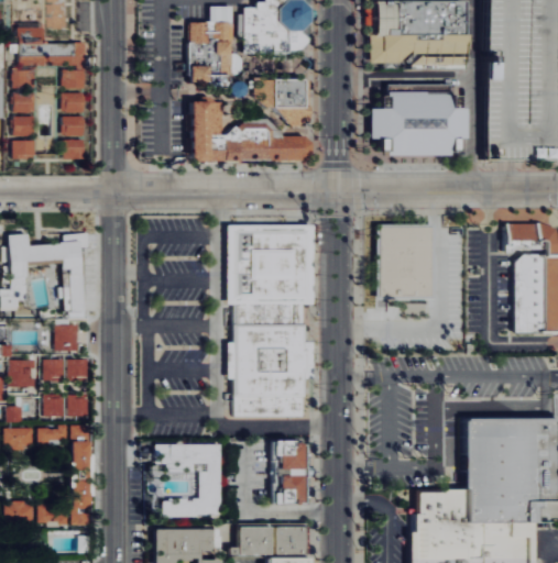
[(244,8),(244,53),(302,52),(313,39),(309,35),(309,23),(310,21),(310,8),(308,4),(310,2),(310,0),(264,0),(264,1),(256,1),(256,8),(244,8)]
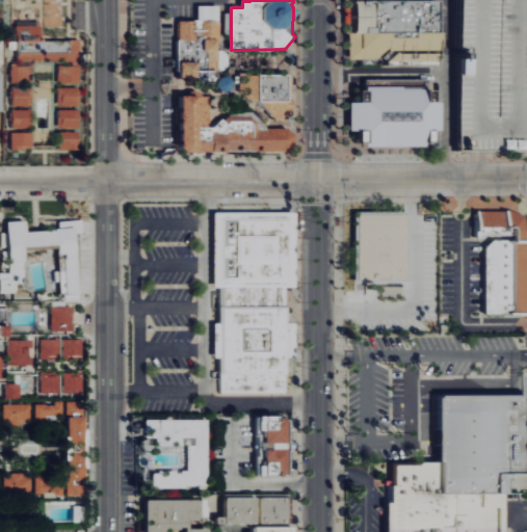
[(436,32),(436,0),(346,0),(346,32),(349,32),(436,32)]
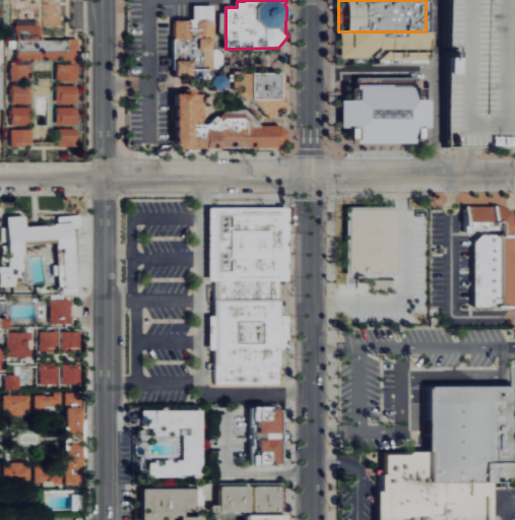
[(514,0),(447,0),(448,148),(472,148),(514,148),(514,0)]
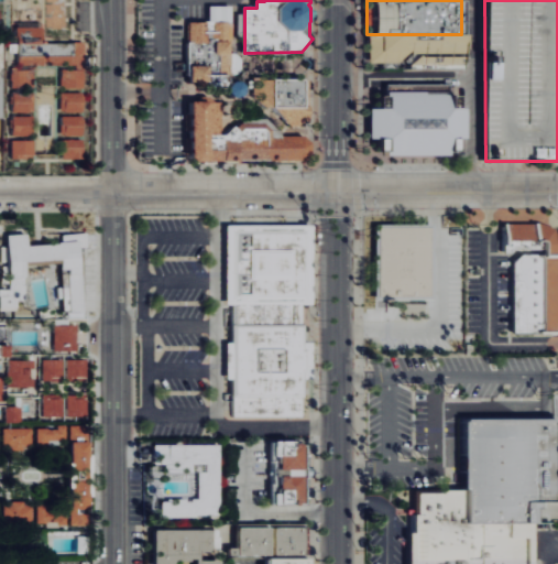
[(189,21),(210,21),(210,6),(233,6),(233,43),(229,43),(229,53),(237,53),(243,58),(243,71),(240,74),(234,74),(234,80),(238,80),(242,85),(242,90),(239,97),(232,97),(227,93),(219,93),(219,85),(200,85),(200,82),(189,82),(189,21)]
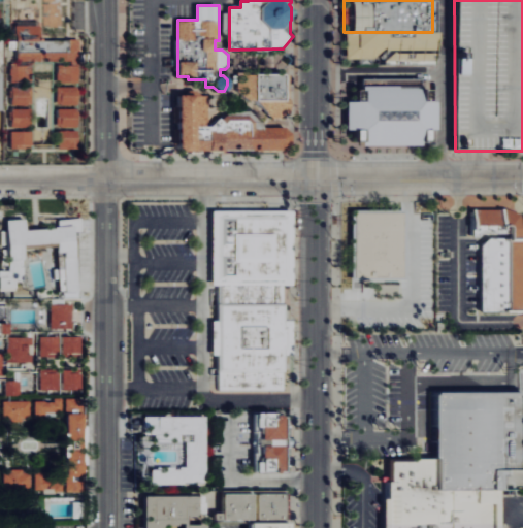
[(86,39),(47,39),(47,25),(23,25),(23,61),(86,61),(86,39)]
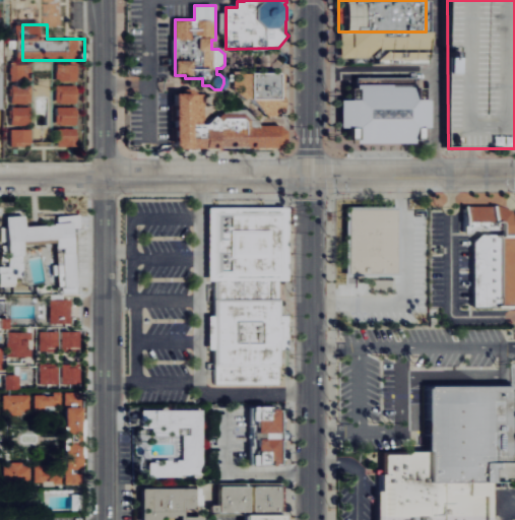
[(429,63),(429,31),(426,31),(341,31),(341,58),(344,58),(344,63),(429,63)]
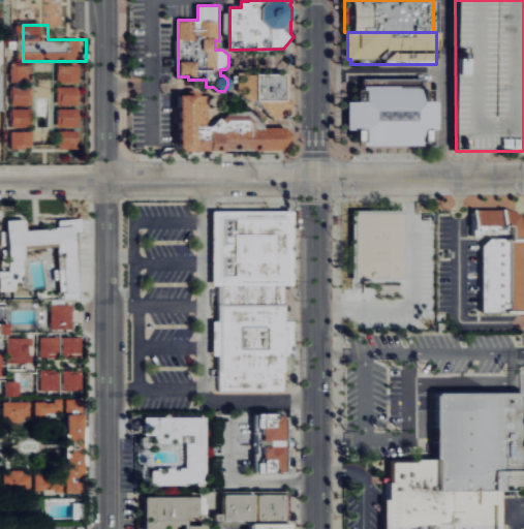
[(8,37),(0,37),(0,133),(4,134),(4,111),(7,111),(8,37)]
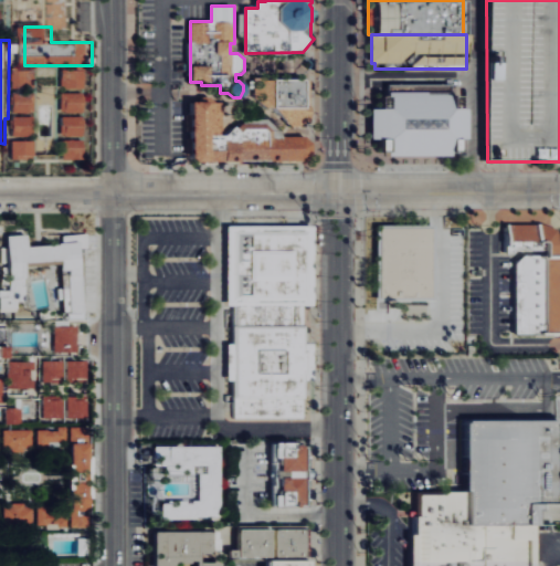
[(41,90),(41,70),(18,69),(18,112),(41,112),(41,90)]
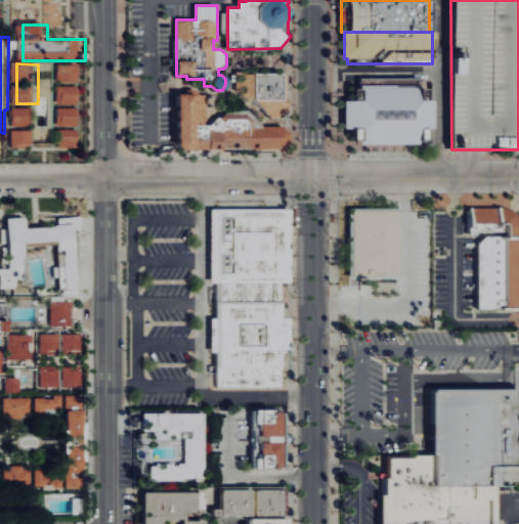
[(62,81),(84,82),(85,64),(62,64),(62,81)]
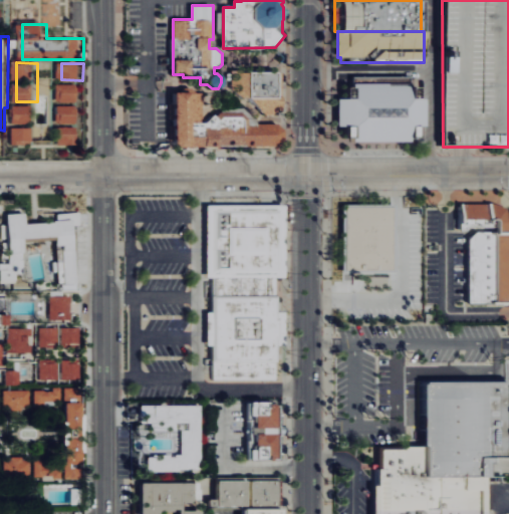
[(282,71),(282,111),(275,111),(275,115),(266,115),(248,98),(241,98),(233,87),(233,79),(236,79),(236,71),(282,71)]
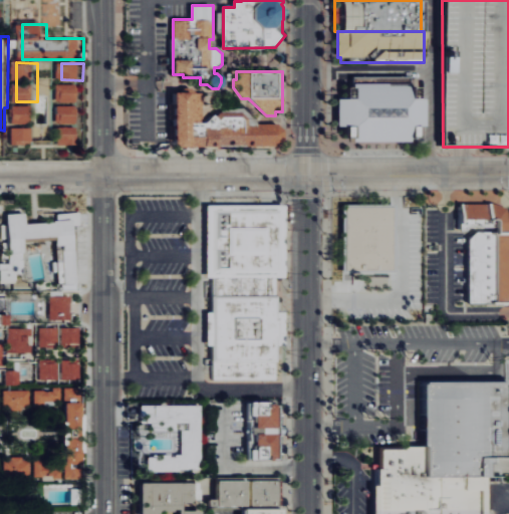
[(345,139),(345,124),(339,124),(339,98),(345,98),(345,86),(354,86),(354,76),(412,76),(412,87),(418,87),(418,98),(426,98),(426,124),(418,124),(418,138),(412,138),(412,142),(353,142),(353,139),(345,139)]
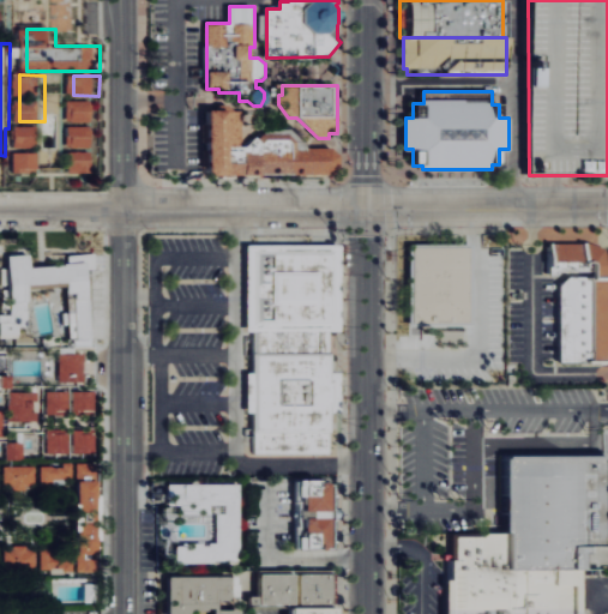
[(98,121),(97,100),(72,101),(73,121),(98,121)]
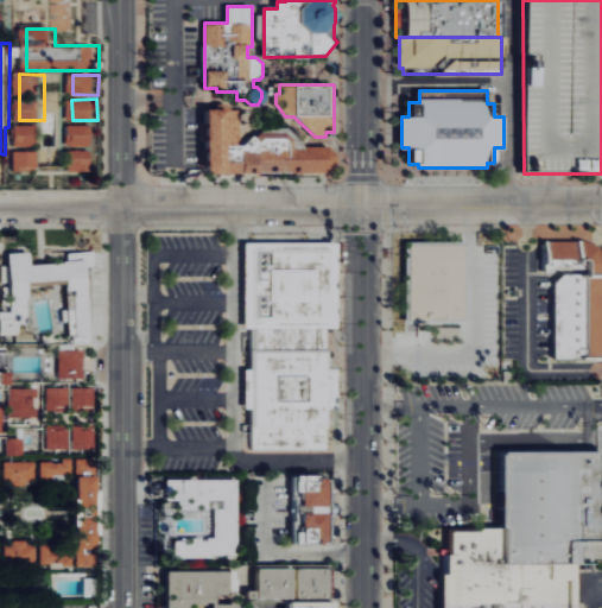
[(209,175),(330,172),(336,164),(336,154),(330,147),(304,146),(304,139),(299,139),(289,128),(266,128),(257,139),(254,135),(244,146),(239,146),(239,141),(241,141),(241,109),(206,109),(206,124),(202,124),(202,172),(209,172),(209,175)]
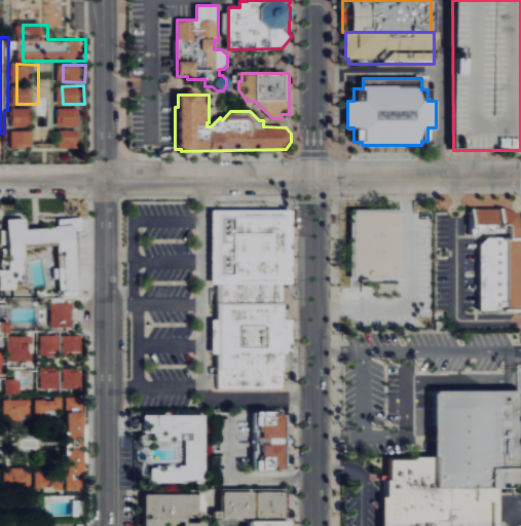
[(19,125),(35,126),(35,108),(19,108),(19,125)]
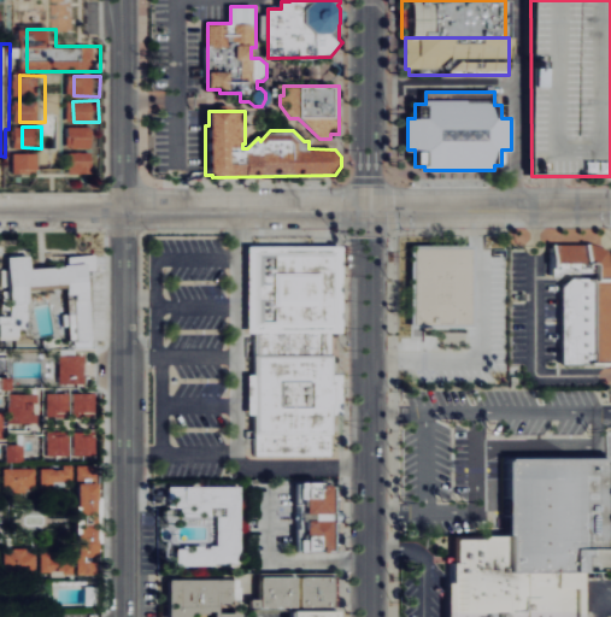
[(74,147),(98,147),(98,127),(74,127),(74,147)]
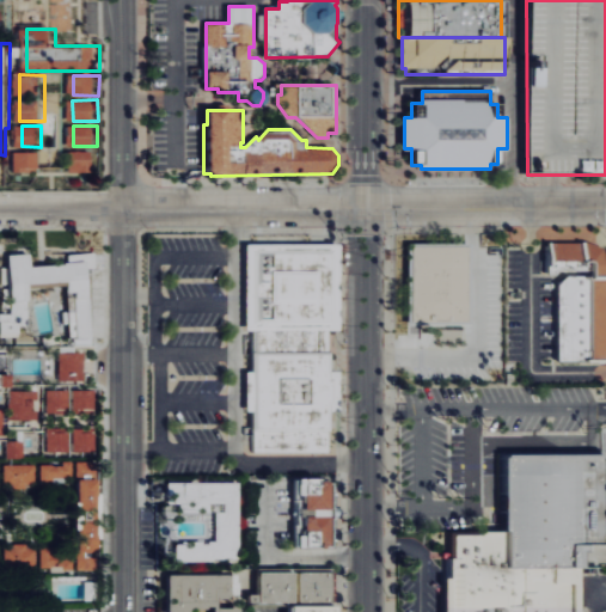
[(96,151),(74,152),(74,172),(97,172),(96,151)]
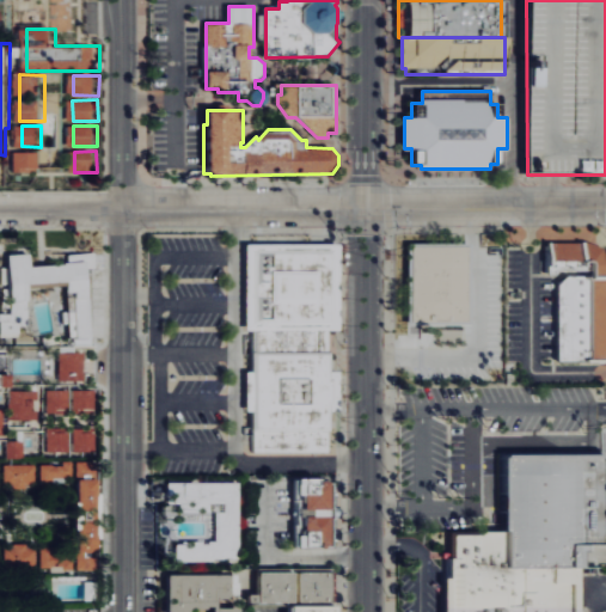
[(19,171),(44,171),(44,152),(19,152),(19,171)]
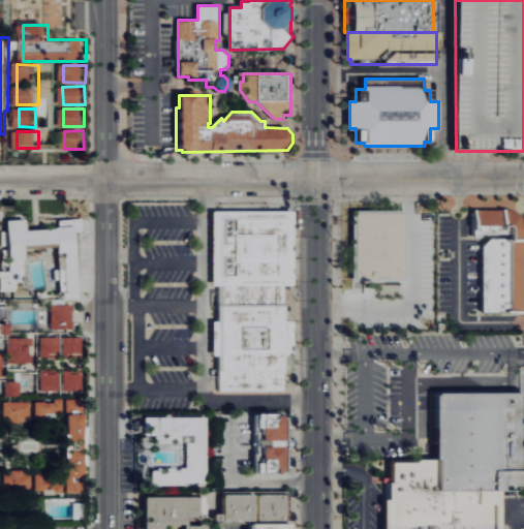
[(484,310),(523,310),(523,216),(522,214),(510,210),(473,210),(474,238),(481,238),(485,245),(484,310)]
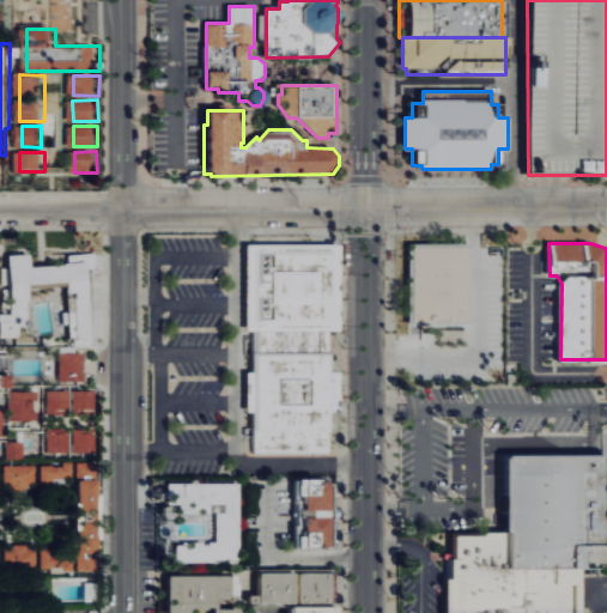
[(408,244),(408,326),(472,326),(472,244),(408,244)]
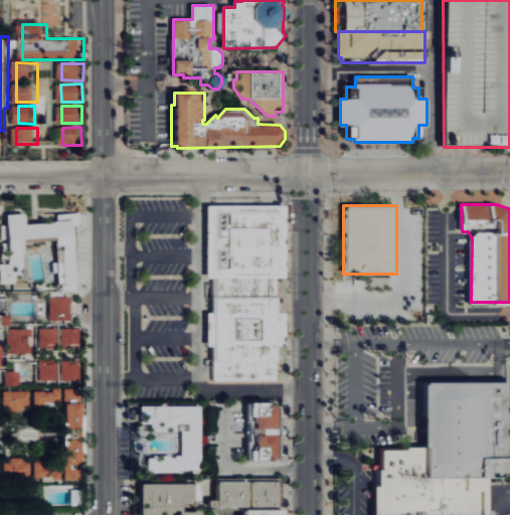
[(216,380),(277,379),(277,362),(280,362),(280,341),(287,341),(286,317),(280,317),(280,296),(276,296),(276,277),(286,277),(285,206),(208,206),(208,278),(215,278),(215,295),(212,295),(212,362),(215,362),(216,380)]
